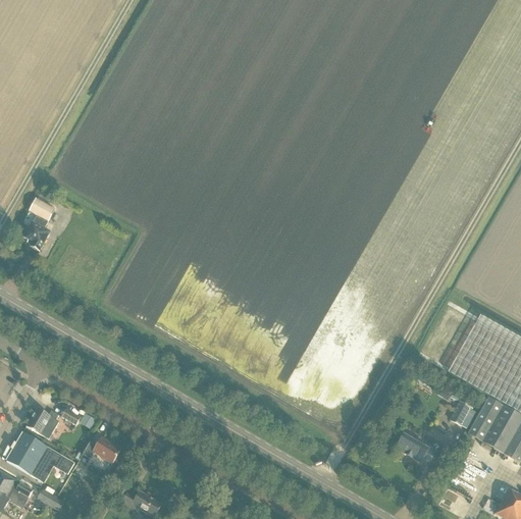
[(37,214),(48,219),(54,209),(36,198),(29,210),(37,214)]
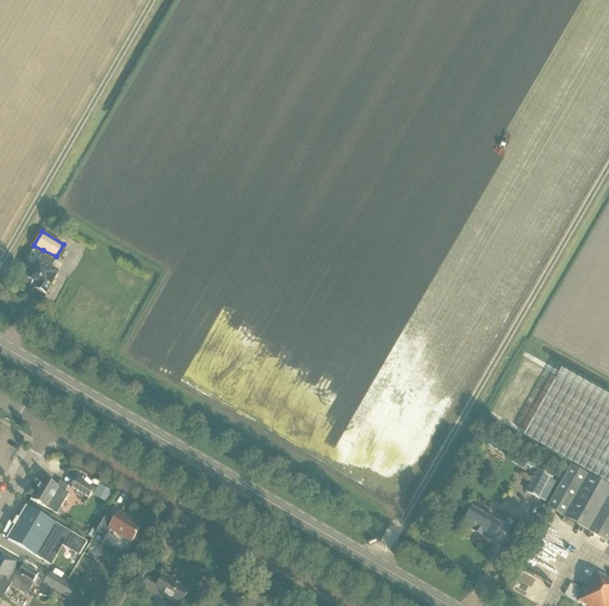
[(51,264),(56,256),(43,250),(38,258),(37,257),(26,276),(32,279),(31,281),(36,283),(35,286),(45,292),(57,269),(51,264)]
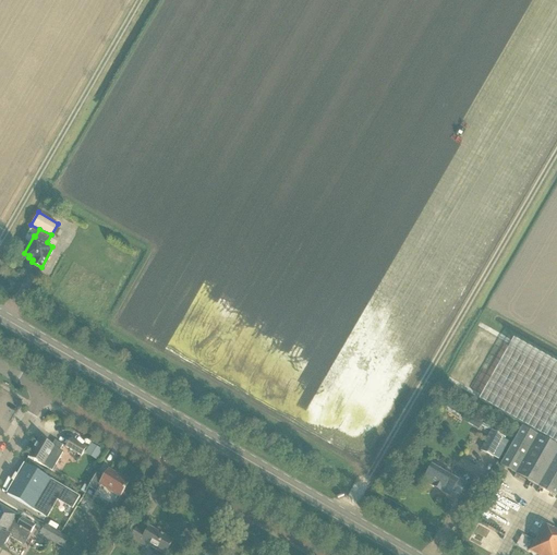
[(556,361),(512,336),(479,397),(556,441),(556,361)]
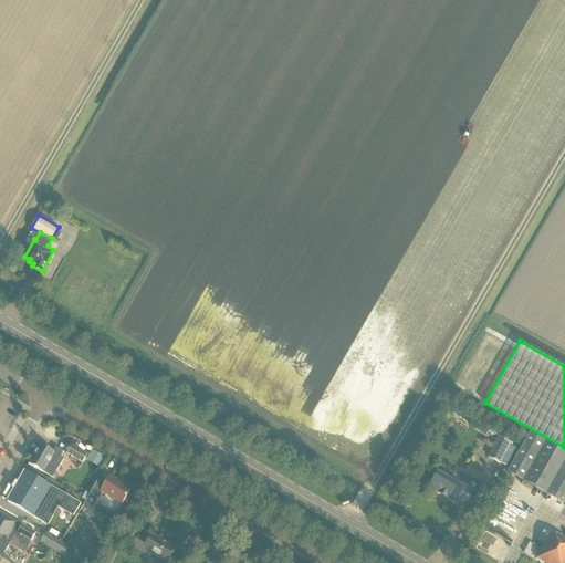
[(563,500),(564,496),(564,449),(530,429),(508,469),(563,500)]
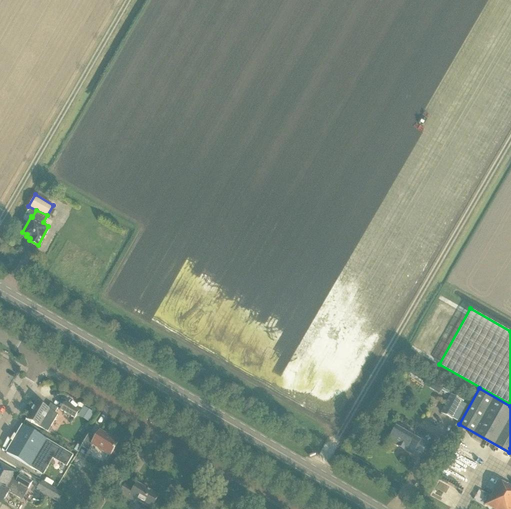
[(450,392),(440,411),(451,417),(455,409),(461,411),(465,402),(460,399),(461,398),(450,392)]
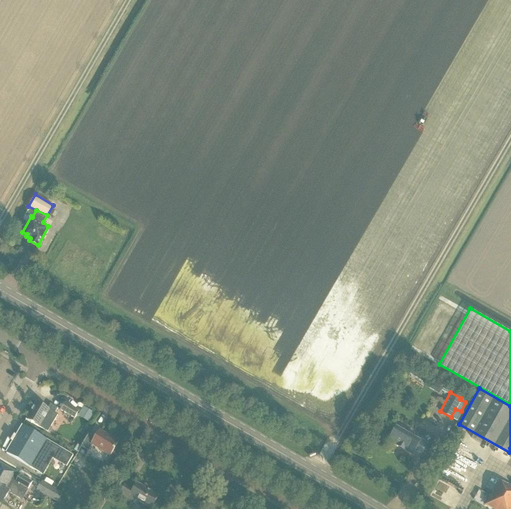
[(44,404),(36,399),(26,417),(39,424),(47,429),(57,412),(54,410),(57,406),(50,401),(47,406),(44,404)]
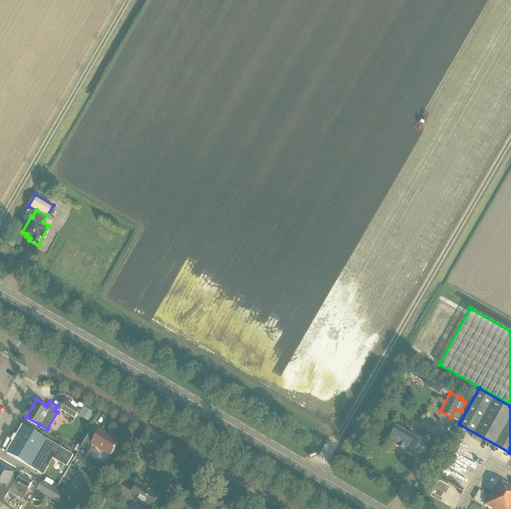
[(60,408),(73,416),(78,409),(64,401),(60,408)]
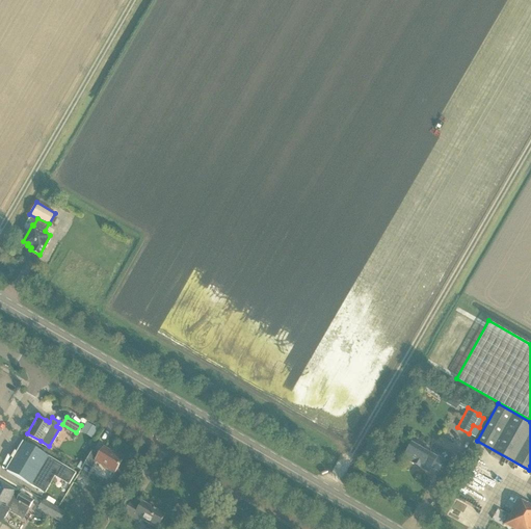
[(93,434),(97,427),(85,421),(81,428),(93,434)]
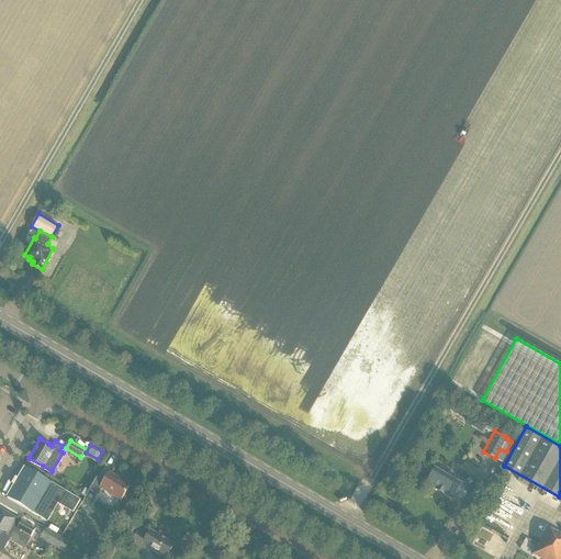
[(410,455),(406,460),(414,464),(416,458),(410,455)]
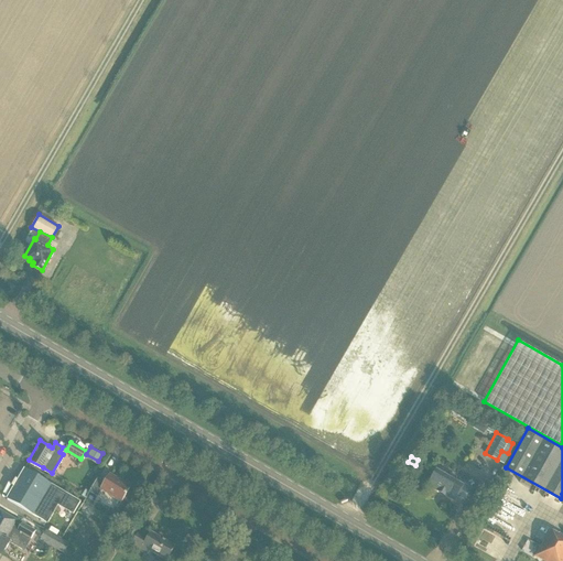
[(79,499),(65,491),(24,466),(6,496),(46,520),(62,530),(79,499)]
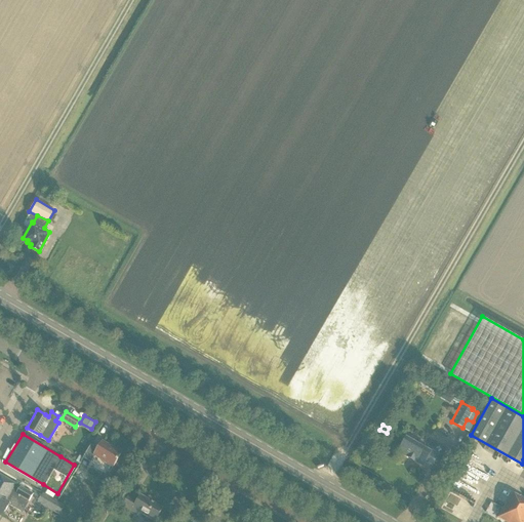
[(398,449),(422,464),(425,459),(432,464),(438,452),(431,448),(430,450),(405,436),(398,449)]
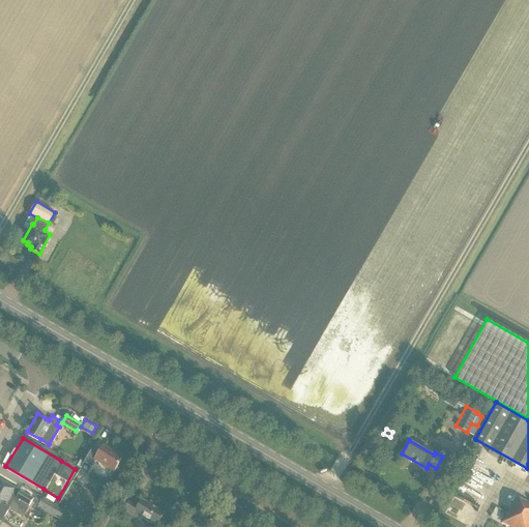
[(95,459),(113,470),(122,456),(111,449),(112,448),(104,443),(98,451),(91,447),(84,460),(91,465),(95,459)]
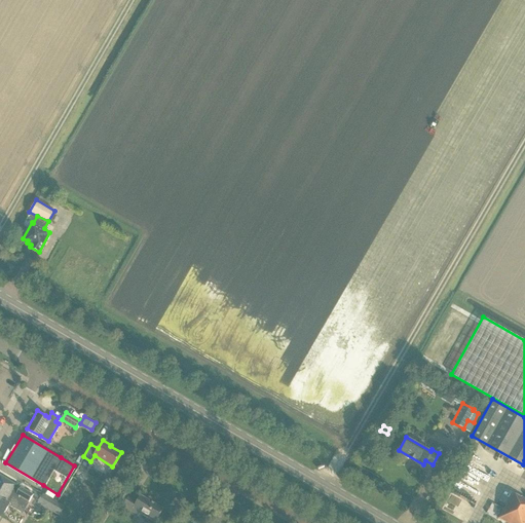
[(22,511),(32,493),(20,485),(14,484),(0,476),(0,516),(1,516),(1,515),(3,516),(5,514),(3,513),(8,502),(22,511)]
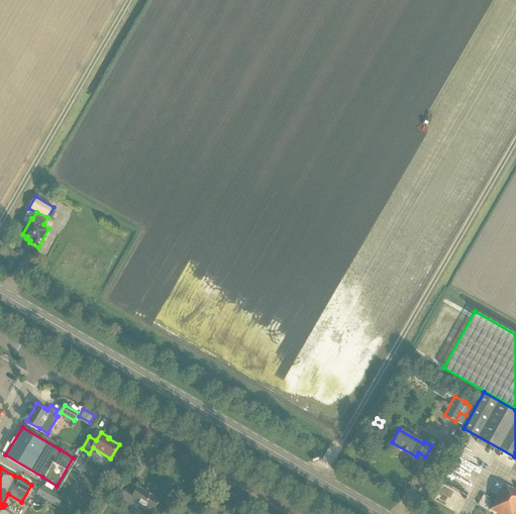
[(36,493),(47,499),(58,505),(64,495),(42,483),(36,493)]
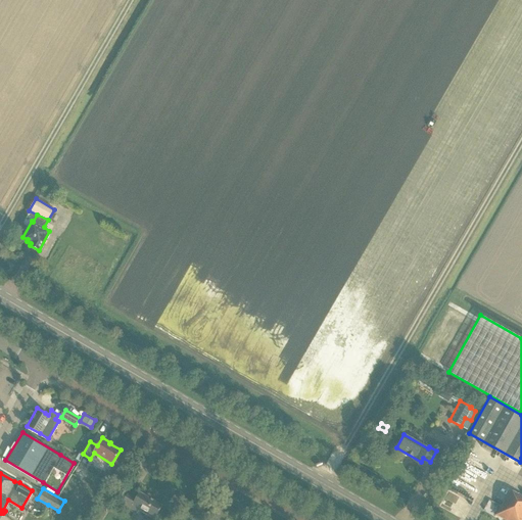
[(521,519),(521,493),(518,491),(518,492),(510,488),(495,513),(505,518),(505,519),(521,519)]
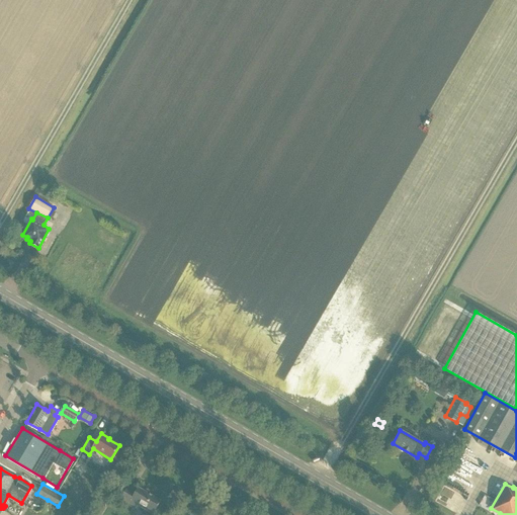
[(139,487),(136,491),(126,486),(119,498),(135,507),(137,504),(152,513),(160,500),(139,487)]
